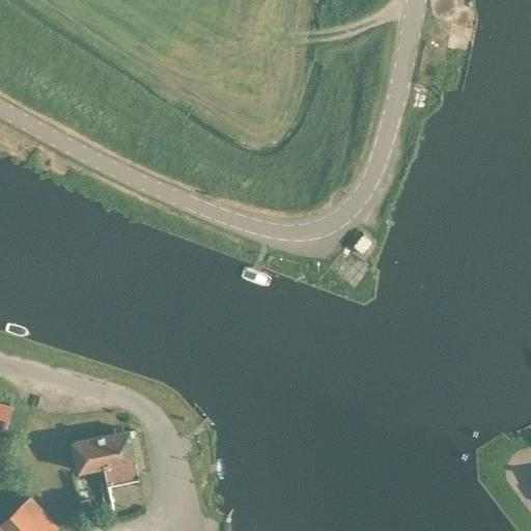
[(361,233),(355,244),(365,251),(371,241),(361,233)]
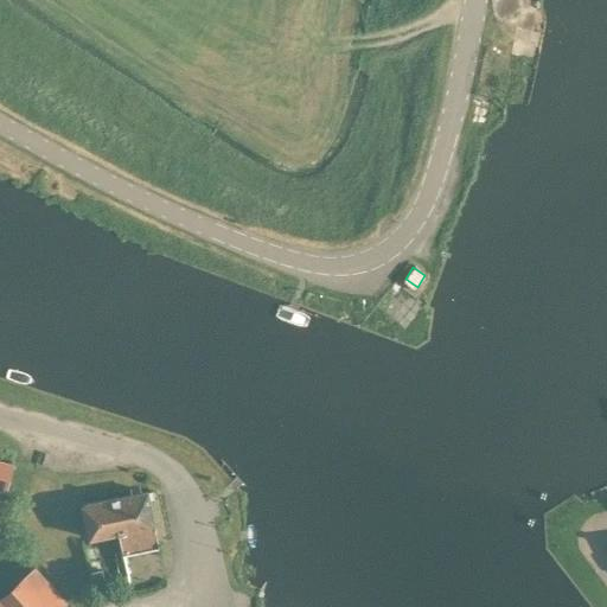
[(0,489),(6,491),(13,465),(0,461),(0,489)]
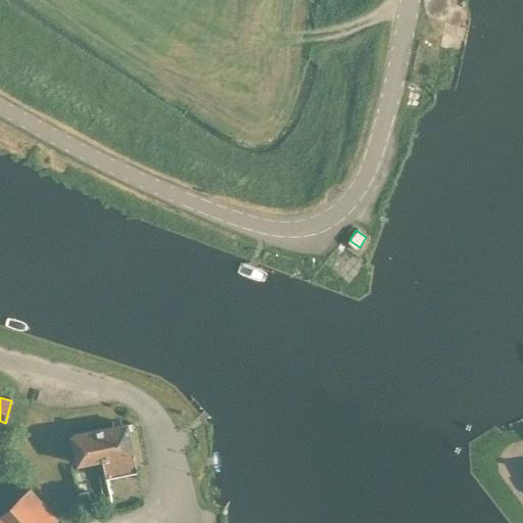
[(137,471),(127,424),(70,435),(76,465),(102,460),(105,477),(137,471)]
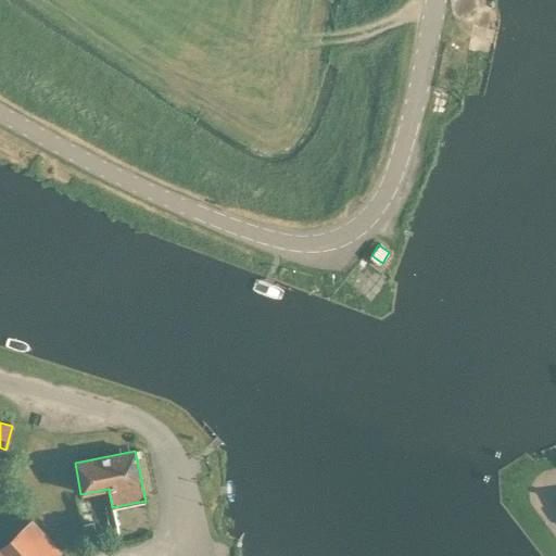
[(0,548),(0,555),(57,555),(61,553),(32,520),(0,548)]
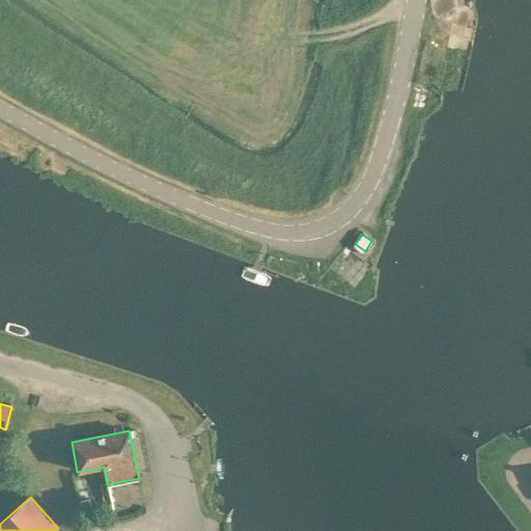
[(81,507),(90,506),(90,505),(89,499),(80,501),(81,505),(81,507)]
